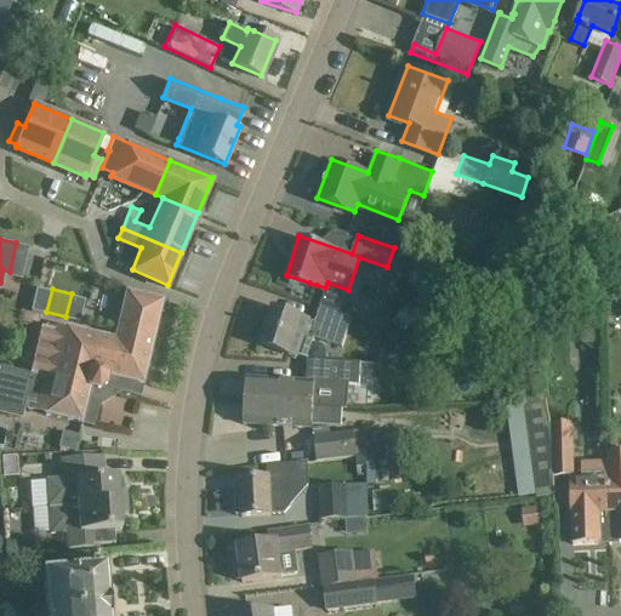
[(142,382),(163,298),(126,290),(114,337),(66,325),(66,326),(46,321),(46,325),(41,324),(29,371),(0,364),(0,385),(3,386),(0,397),(0,409),(20,415),(23,398),(28,399),(27,406),(45,410),(44,412),(80,421),(85,400),(97,403),(100,393),(107,389),(117,392),(120,376),(142,382)]
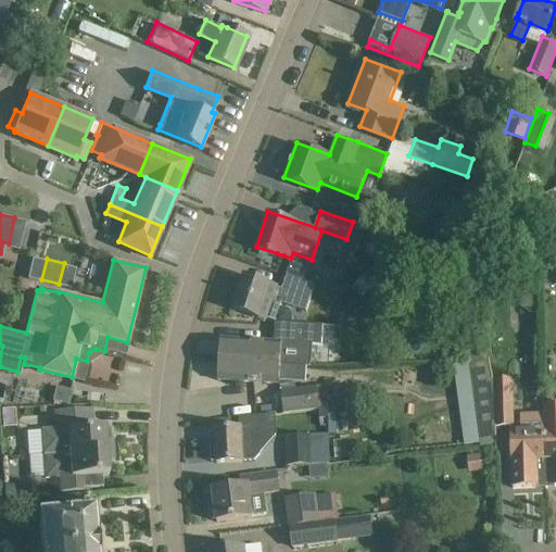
[(536,289),(535,271),(519,272),(520,290),(536,289)]
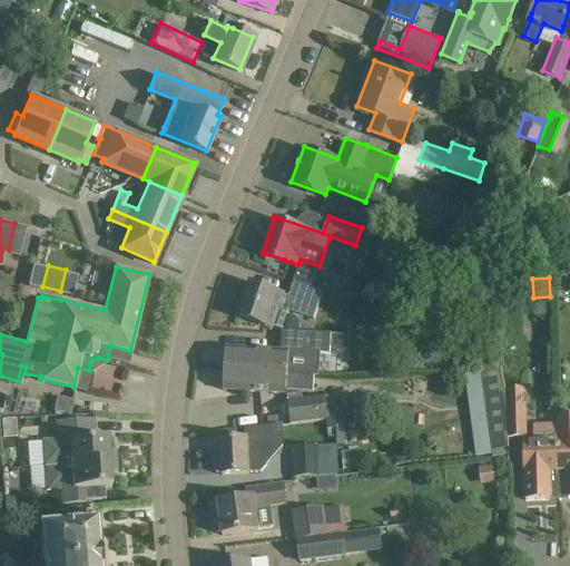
[(373,279),(360,293),(371,303),(383,289),(373,279)]
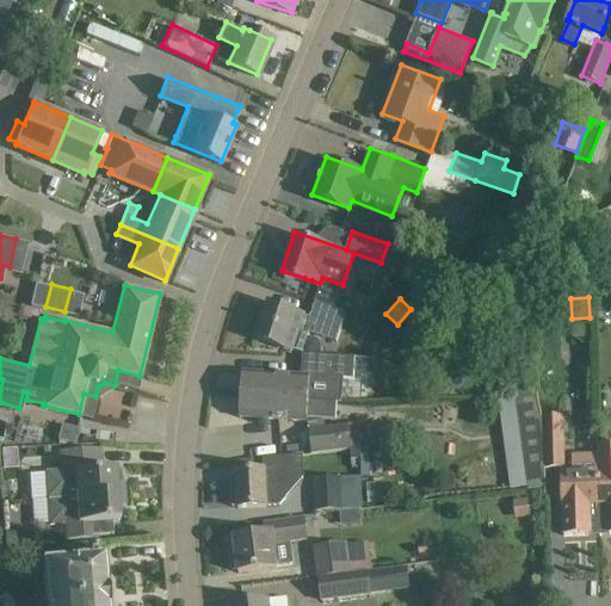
[(347,310),(315,300),(309,315),(296,310),(269,301),(257,335),(279,344),(284,345),(284,344),(302,350),(309,329),(338,339),(347,310)]
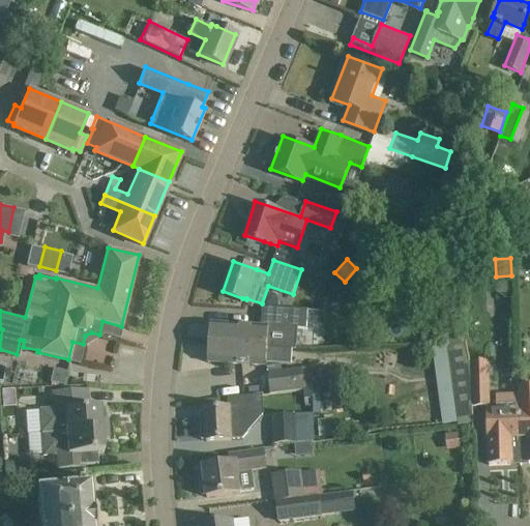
[(243,345),(244,344),(291,347),(293,347),(295,347),(297,325),(306,325),(307,307),(262,304),(261,324),(210,321),(209,338),(239,339),(239,345),(243,345)]
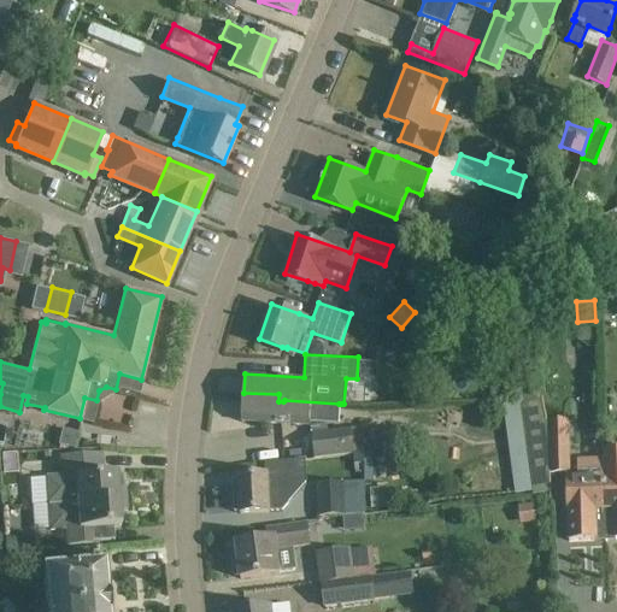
[(278,394),(244,393),(242,418),(310,423),(310,419),(338,421),(339,404),(285,400),(283,401),(278,401),(278,394)]
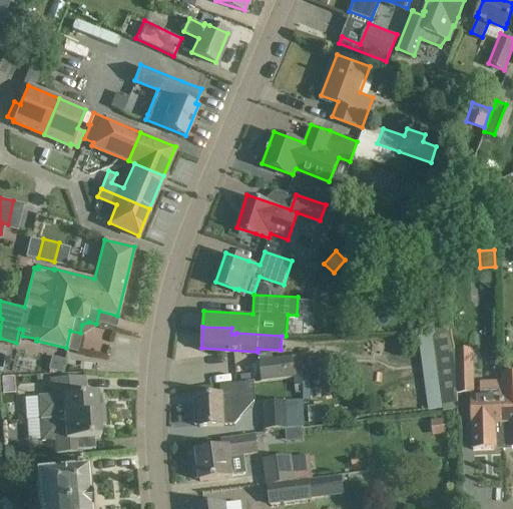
[(471,391),(473,388),(471,348),(456,349),(457,391),(471,391)]
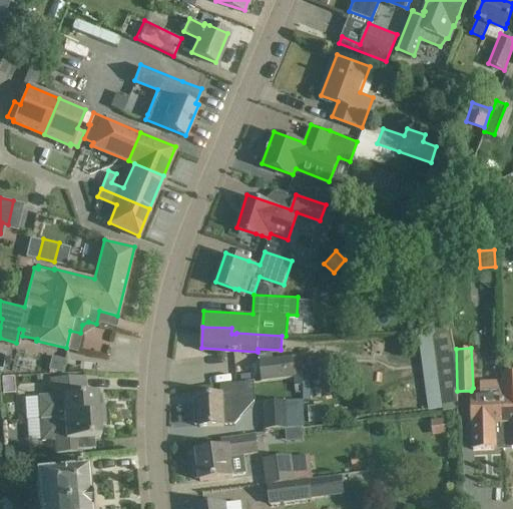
[(51,354),(48,367),(61,370),(64,357),(51,354)]
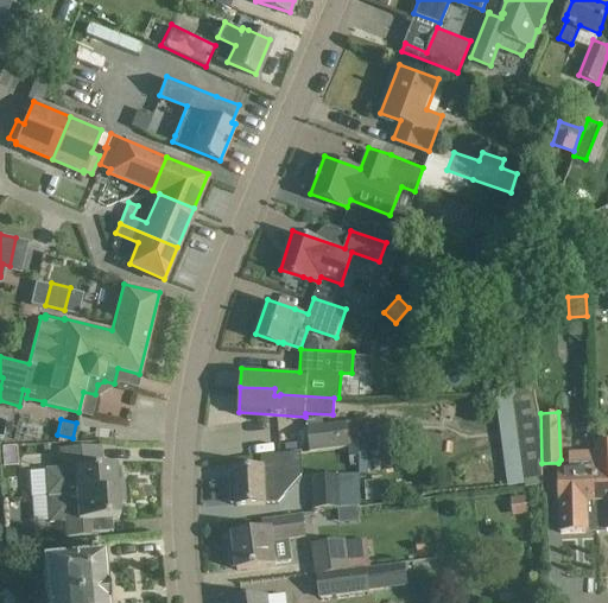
[(348,444),(346,419),(306,424),(310,449),(348,444)]
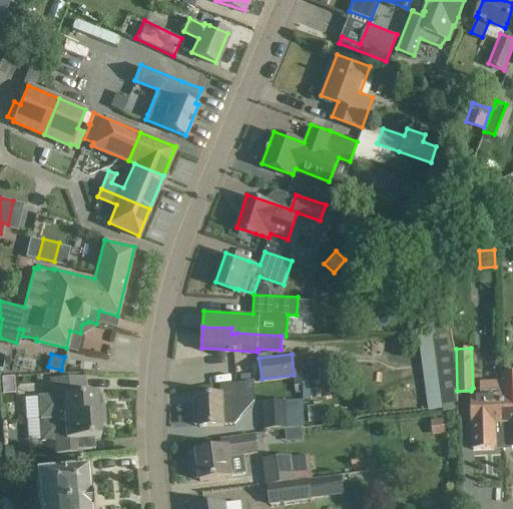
[(512,371),(501,372),(501,379),(502,390),(504,444),(511,443),(512,445),(512,371)]
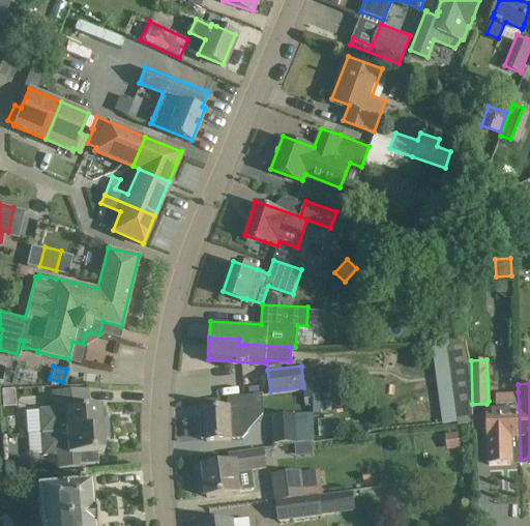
[(38,406),(40,431),(108,427),(107,416),(100,416),(99,404),(87,405),(86,387),(84,387),(52,389),(54,405),(38,406)]
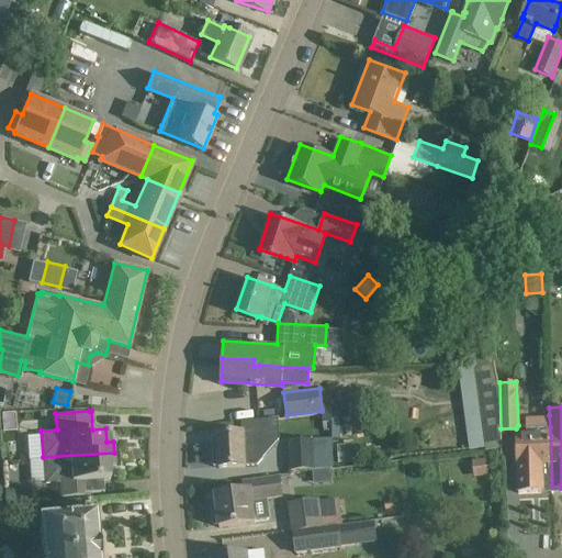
[(526,433),(516,434),(516,441),(517,462),(518,462),(518,490),(542,489),(542,487),(552,487),(550,427),(549,415),(525,416),(526,433)]
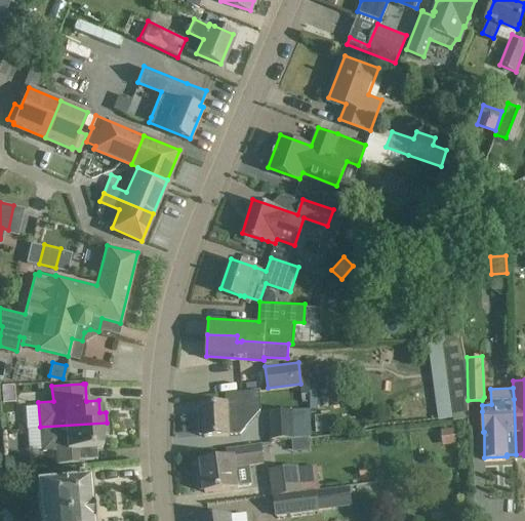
[(203,404),(203,418),(199,418),(200,432),(204,432),(204,435),(225,434),(229,433),(241,432),(246,427),(244,390),(227,392),(227,403),(226,403),(203,404)]
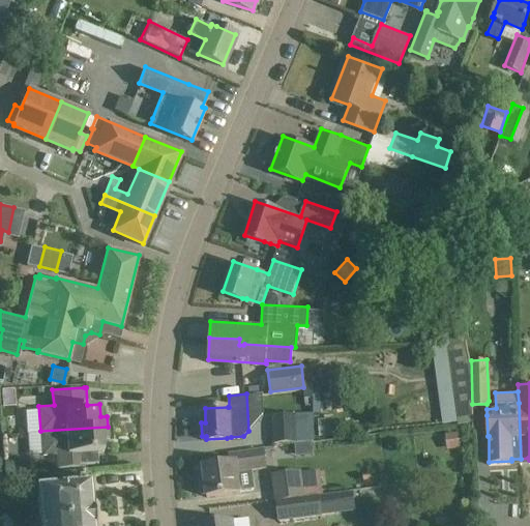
[(314,439),(313,411),(273,412),(274,441),(311,440),(314,439)]
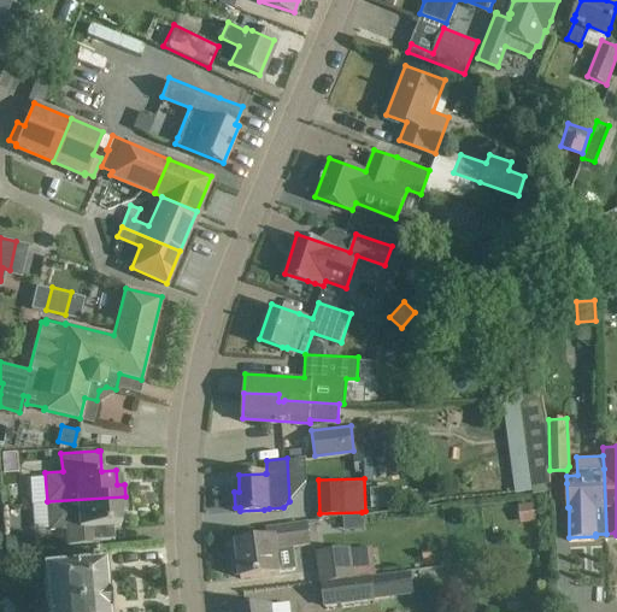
[(397,504),(395,484),(369,487),(371,506),(397,504)]
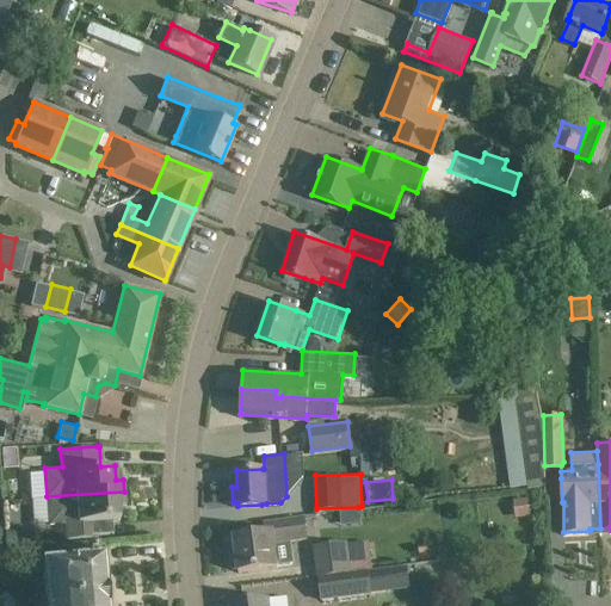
[(124,492),(63,495),(47,496),(48,524),(66,523),(67,537),(112,533),(111,519),(118,518),(117,504),(125,502),(124,492)]
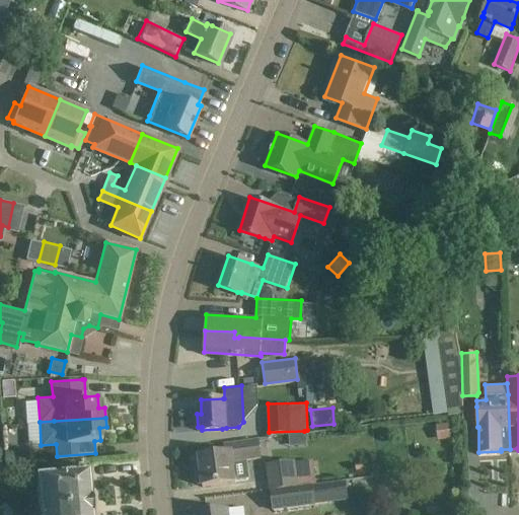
[(261,455),(258,438),(244,440),(224,443),(225,451),(199,455),(200,469),(196,470),(197,481),(202,481),(202,485),(222,482),(235,480),(233,459),(246,457),(261,455)]
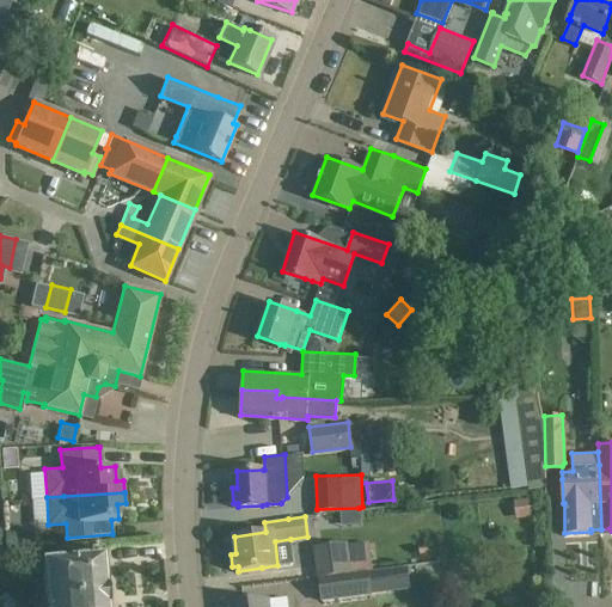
[(17,528),(5,528),(5,549),(17,549),(17,528)]
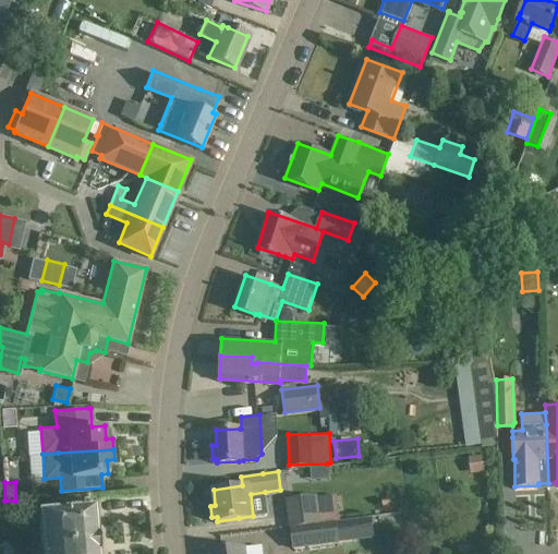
[(290,525),(319,521),(317,503),(316,495),(287,498),(290,525)]
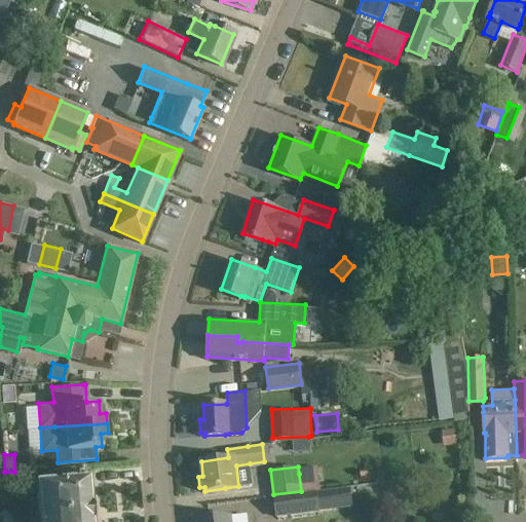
[(318,472),(299,474),(301,491),(316,489),(321,488),(318,472)]
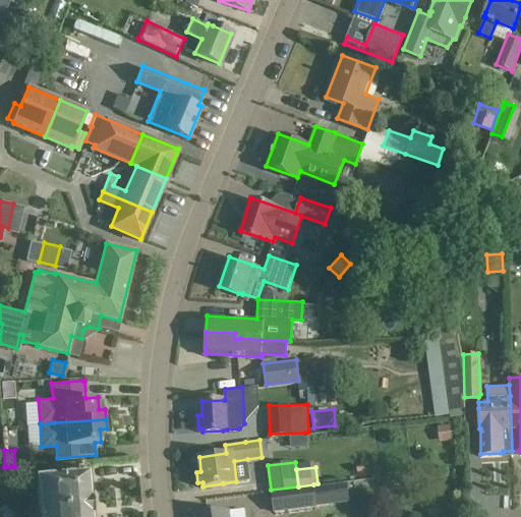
[(80,474),(79,470),(73,471),(74,475),(36,478),(39,516),(93,516),(92,501),(91,501),(88,474),(80,474)]
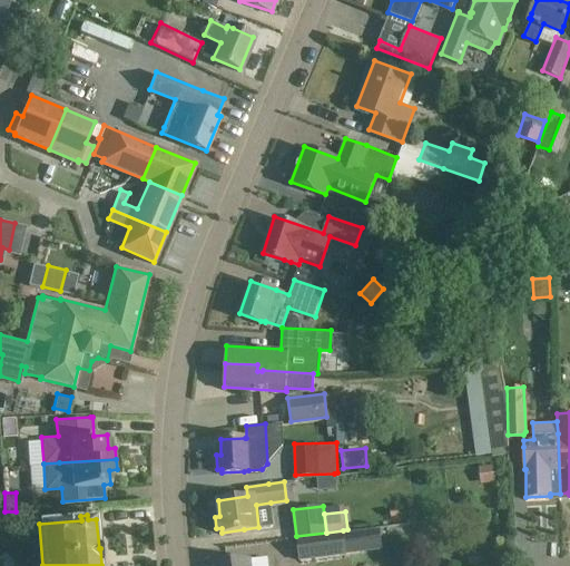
[(326,533),(296,536),(300,559),(346,553),(343,530),(326,533)]
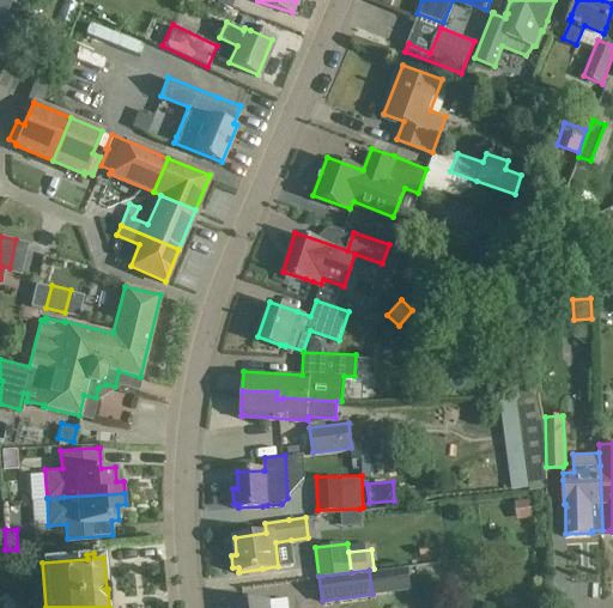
[(269,607),(269,597),(231,602),(231,607),(269,607)]
